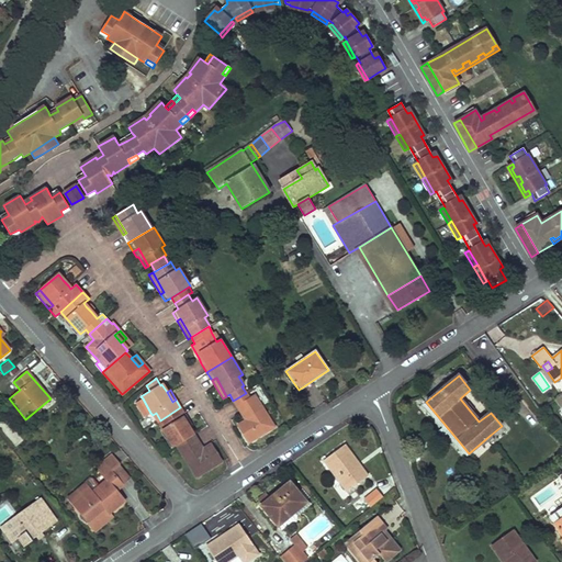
[(249,397),(246,393),(233,401),(236,406),(239,404),(248,418),(245,420),(237,425),(248,444),(274,427),(255,394),(249,397)]
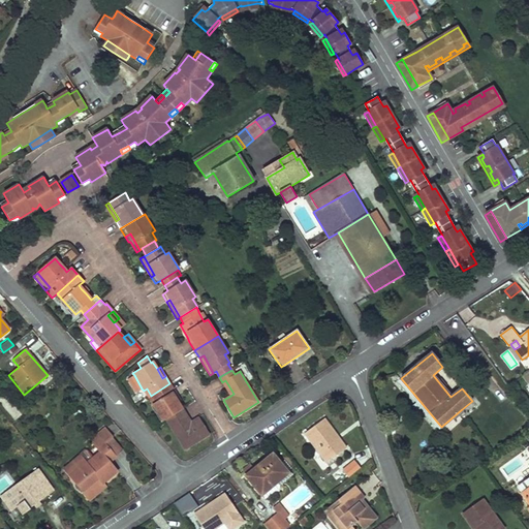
[(138,391),(142,389),(134,375),(130,377),(138,391)]
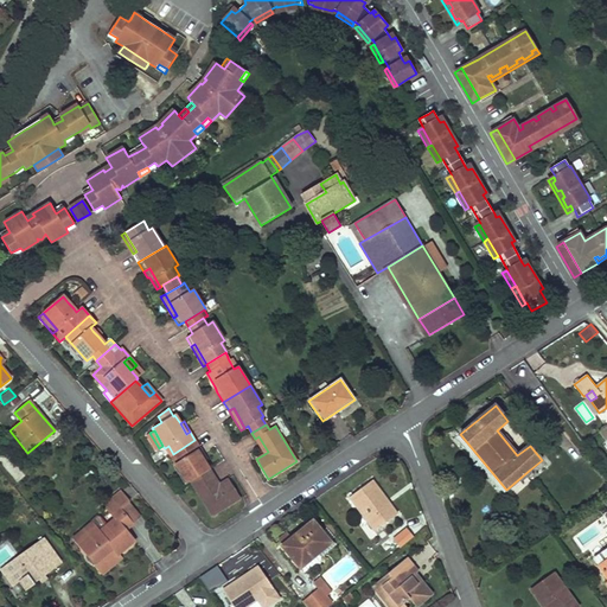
[(504,492),(506,490),(460,434),(457,438),(478,461),(473,465),(479,473),(484,468),(504,492)]
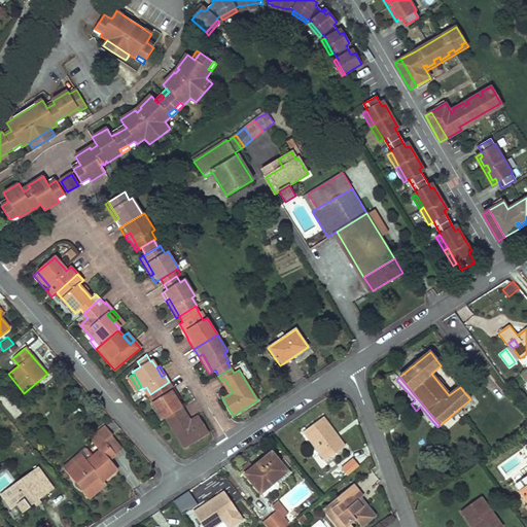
[(221,381),(225,388),(230,394),(233,392),(224,379),(221,381)]
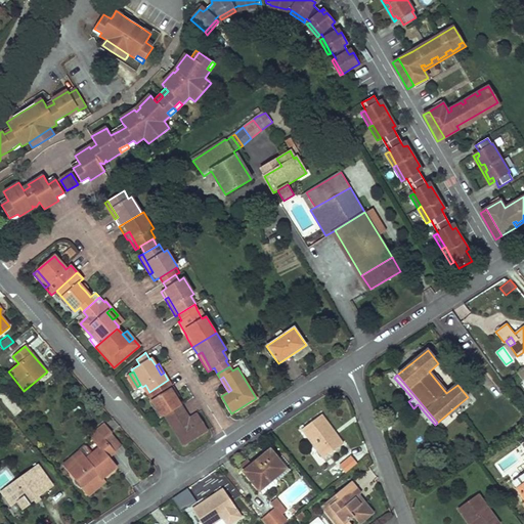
[(164,415),(178,406),(180,405),(176,398),(170,388),(172,387),(168,380),(149,392),(153,398),(150,400),(161,417),(164,415)]
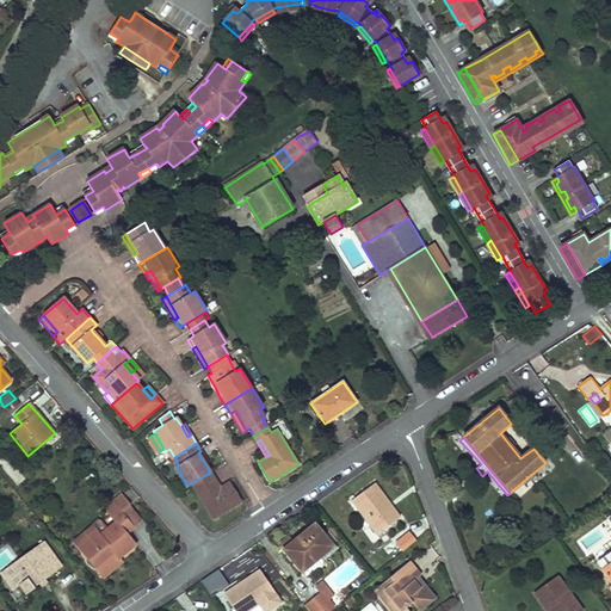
[(198,452),(205,464),(208,463),(201,451),(198,452)]
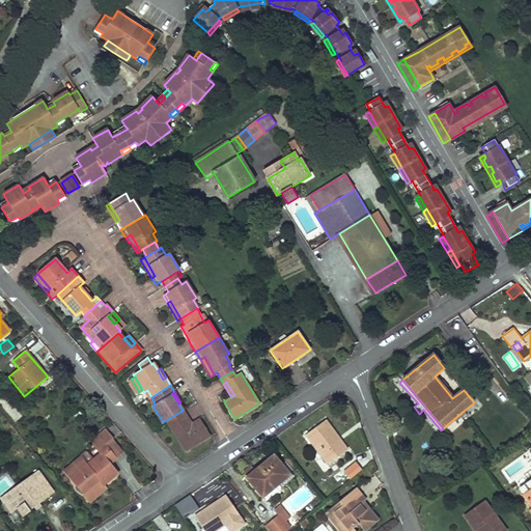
[(190,425),(193,424),(184,410),(183,411),(180,412),(190,425)]
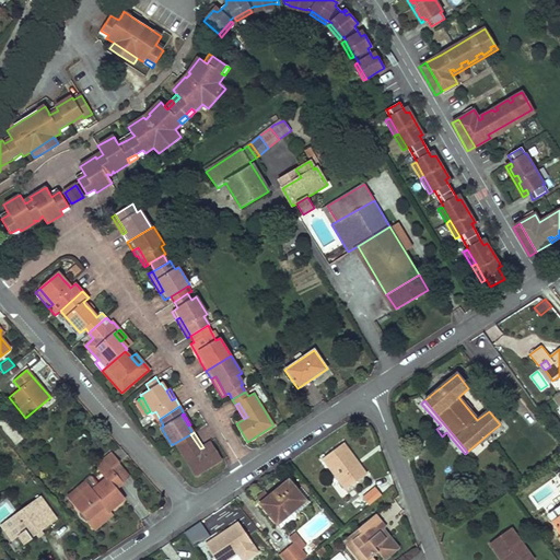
[(190,434),(175,443),(196,476),(221,461),(210,443),(203,447),(200,448),(190,434)]
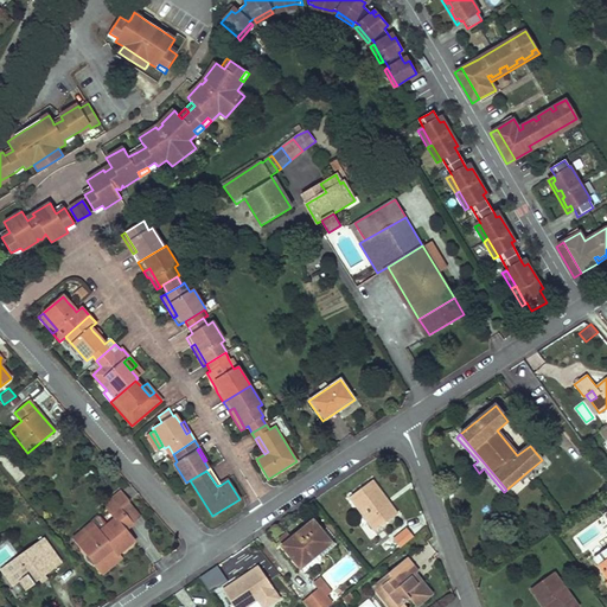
[(375,531),(394,517),(383,503),(388,499),(374,480),(350,497),(375,531)]
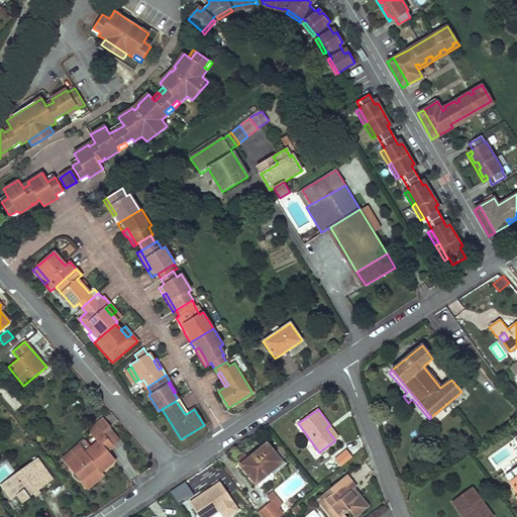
[(78,444),(66,454),(72,462),(69,464),(81,479),(88,488),(100,477),(98,474),(101,471),(114,460),(107,451),(113,446),(112,444),(102,433),(109,427),(110,427),(103,418),(89,430),(98,440),(85,452),(78,444)]
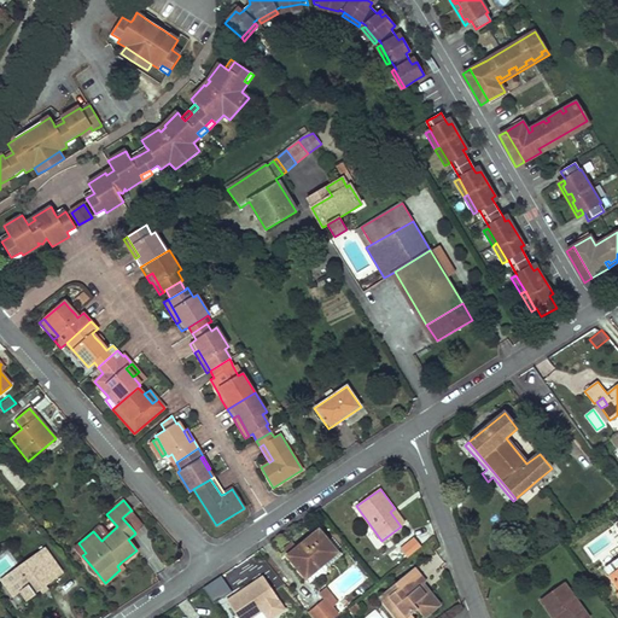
[(390,512),(401,526),(406,523),(395,508),(390,512)]
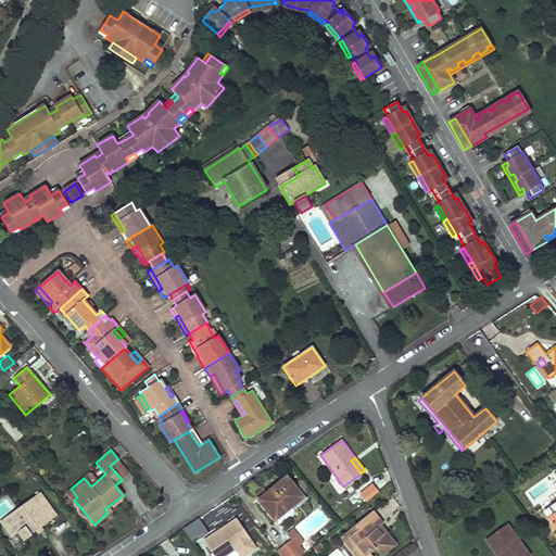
[(128,472),(117,459),(110,466),(121,478),(128,472)]
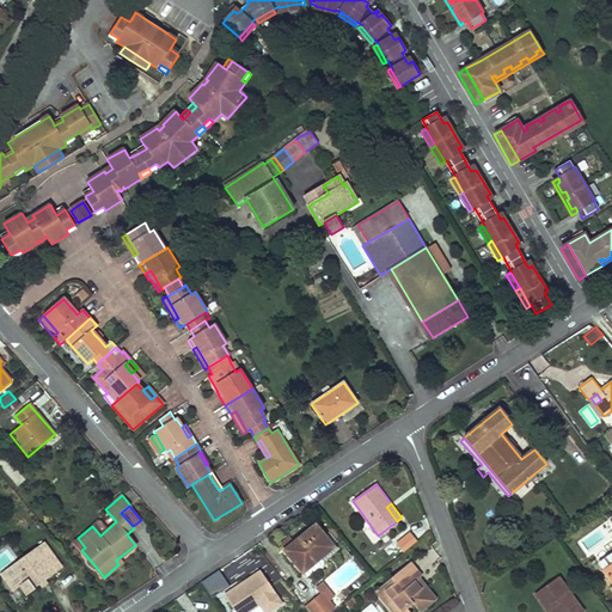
[(373,544),(380,538),(368,524),(362,528),(373,544)]
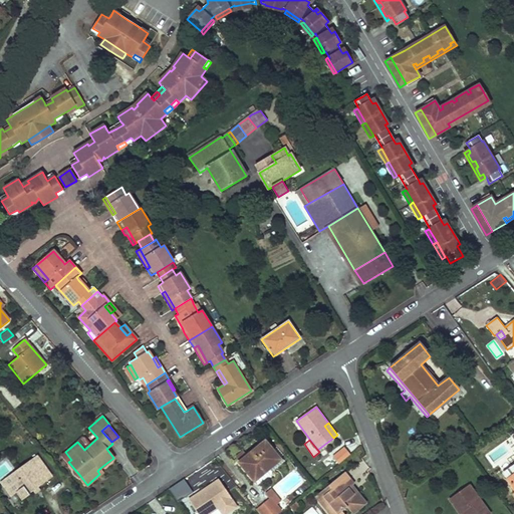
[(288,460),(277,447),(273,450),(269,444),(263,449),(261,446),(241,462),(255,480),(258,484),(268,476),(272,477),(273,473),(288,460)]
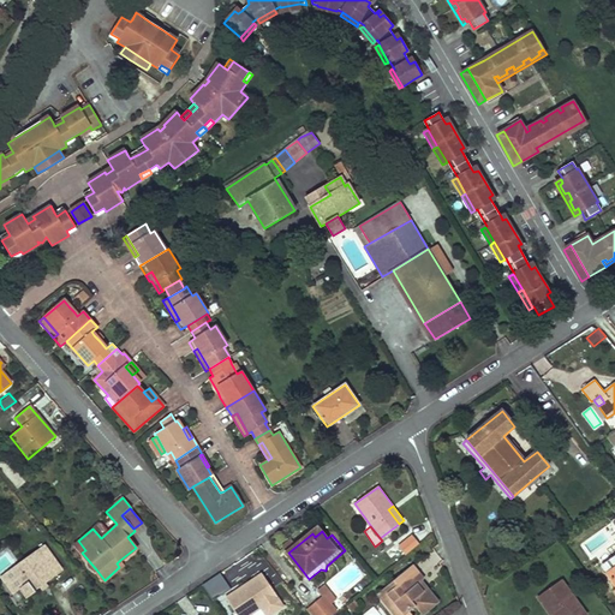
[(390,557),(417,542),(410,531),(384,548),(390,557)]
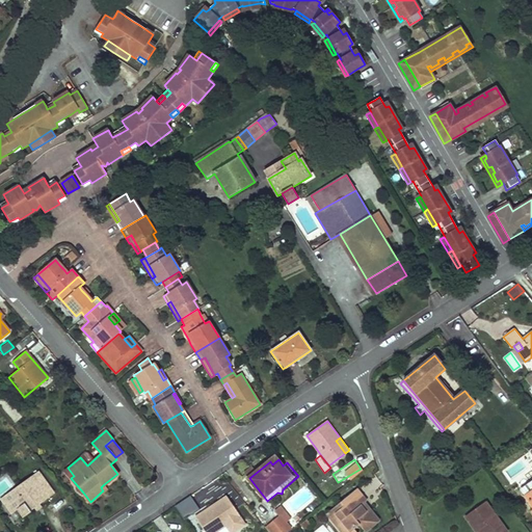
[(74,476),(68,468),(64,470),(71,478),(74,476)]
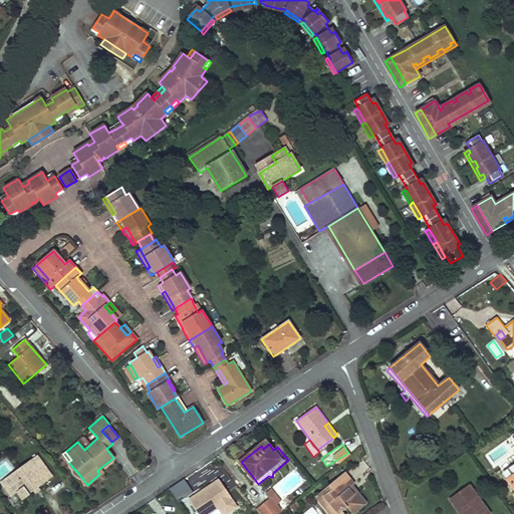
[(39,475),(47,470),(36,456),(9,476),(19,489),(16,492),(22,500),(30,495),(29,494),(45,482),(44,481),(39,475)]
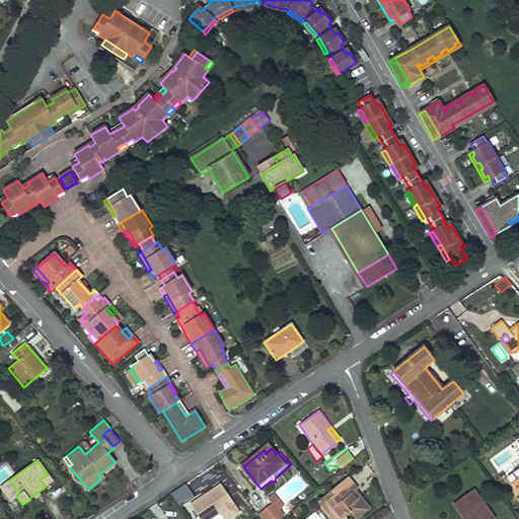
[(518,469),(509,476),(513,483),(512,484),(518,493),(518,469)]
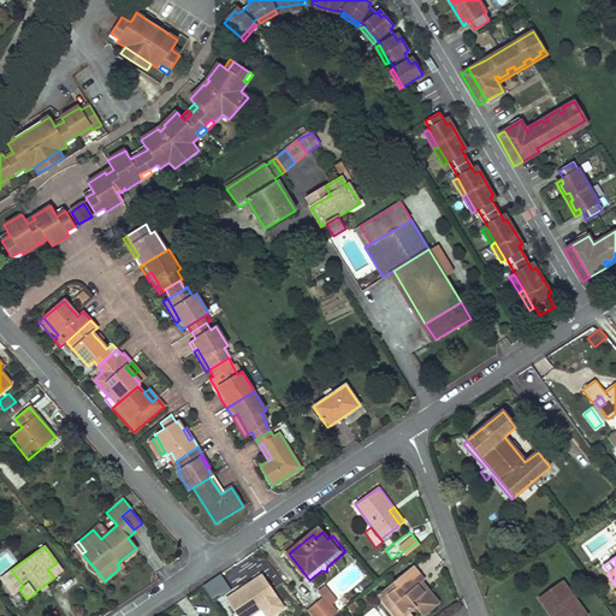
[(61,570),(57,563),(47,569),(53,576),(61,570)]
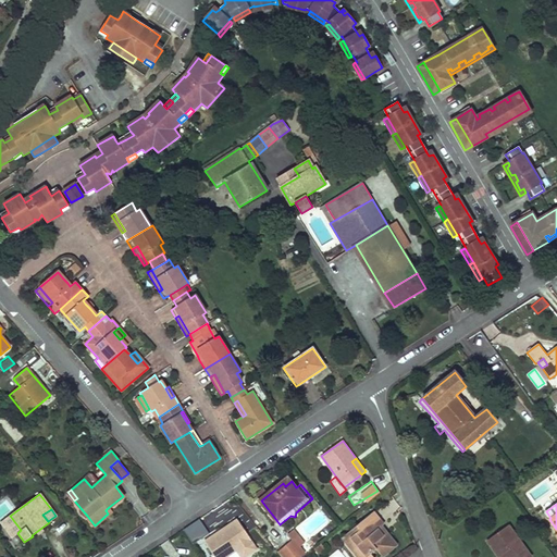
[(358,544),(351,549),(357,556),(373,556),(371,554),(376,548),(383,556),(398,545),(387,532),(381,537),(376,531),(383,525),(385,523),(374,511),(353,529),(356,532),(351,535),(358,544)]
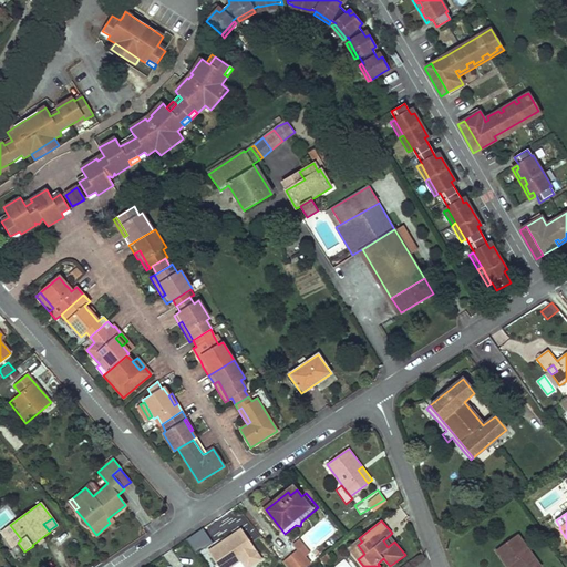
[(21,539),(10,525),(6,528),(17,543),(18,543),(21,539)]
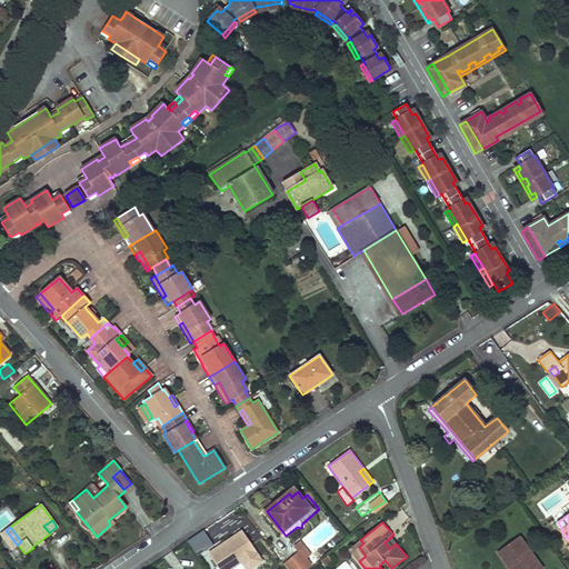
[(188,540),(198,553),(212,543),(203,530),(188,540)]
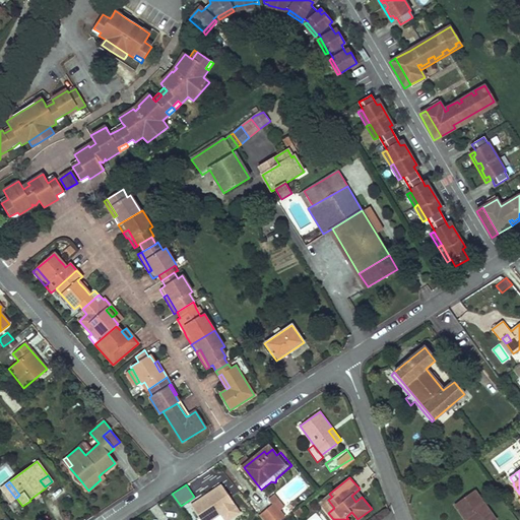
[(220,484),(189,505),(198,519),(214,519),(219,517),(221,519),(232,519),(242,515),(220,484)]
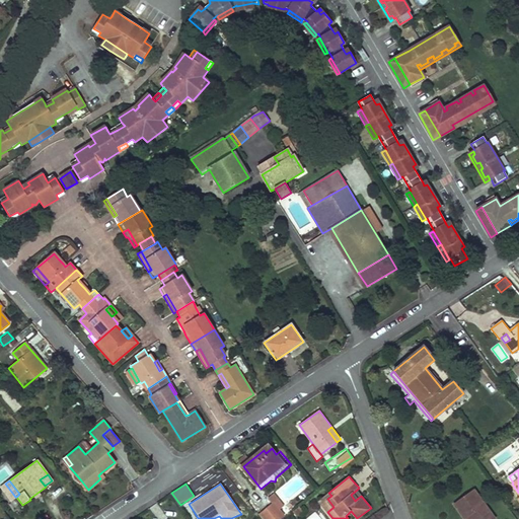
[(355,501),(361,496),(357,490),(351,495),(355,501)]
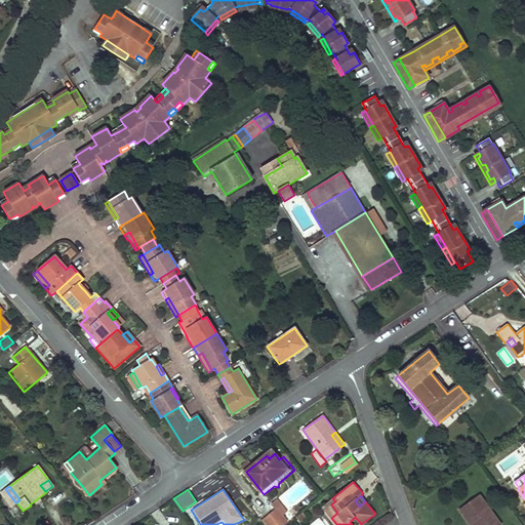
[(476,521),(478,524),(499,524),(480,495),(459,510),(471,524),(476,521)]
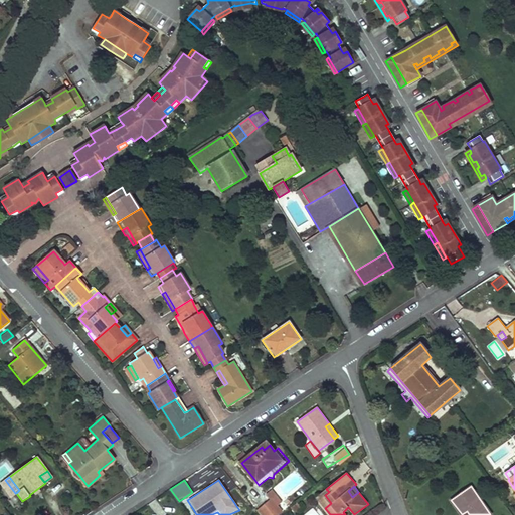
[(329,492),(326,489),(317,497),(325,508),(331,503),(325,495),(329,492)]
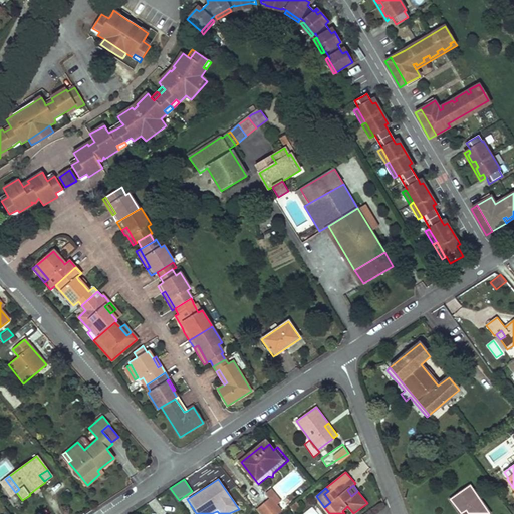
[(286,508),(276,496),(271,500),(280,512),(286,508)]
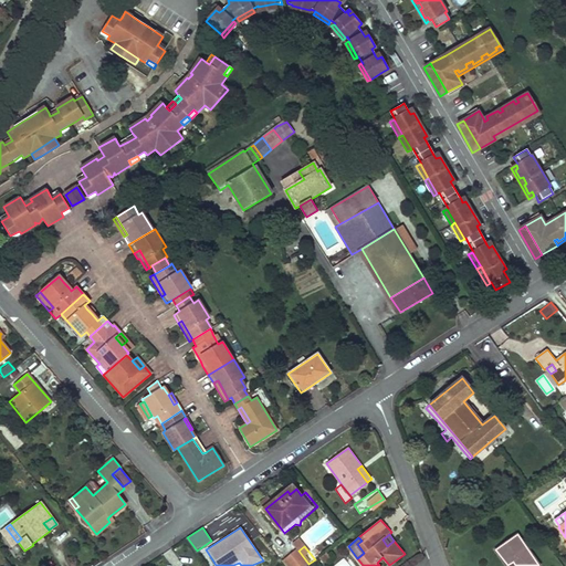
[(306,565),(308,564),(299,551),(285,562),(287,565),(306,565)]
